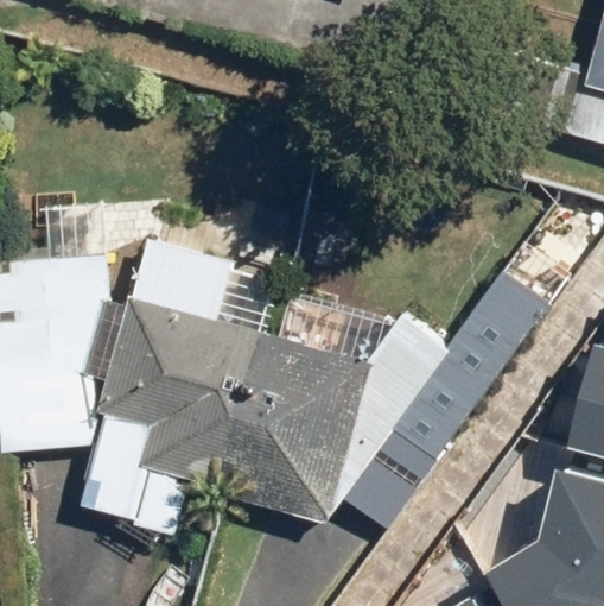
[(603,4),(583,84),(603,89),(603,4)]
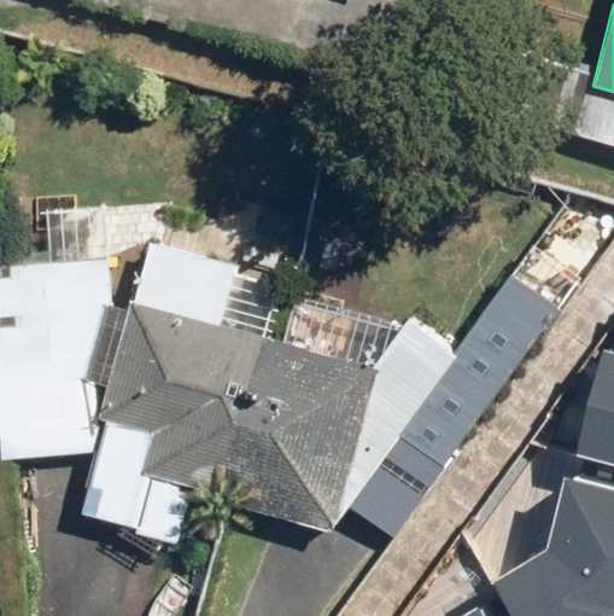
[(332,533),(401,437),(444,468),(557,308),(515,278),(457,356),(409,320),(370,370),(264,340),(276,337),(273,308),(231,296),(238,267),(151,243),(139,284),(132,306),(128,318),(110,311),(104,257),(0,266),(0,434),(3,460),(92,454),(98,428),(92,361),(112,367),(111,371),(107,397),(106,420),(79,517),(180,545),(194,494),(332,533)]
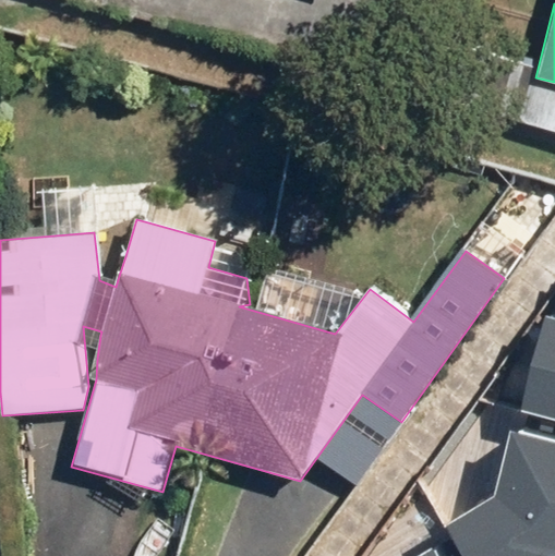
[(554,318),(537,387),(554,391),(554,318)]
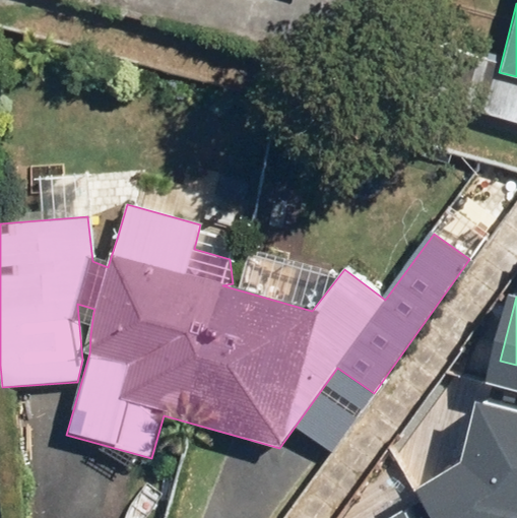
[(476,441),(426,473),(454,517),(516,517),(516,398),(490,391),(476,441)]
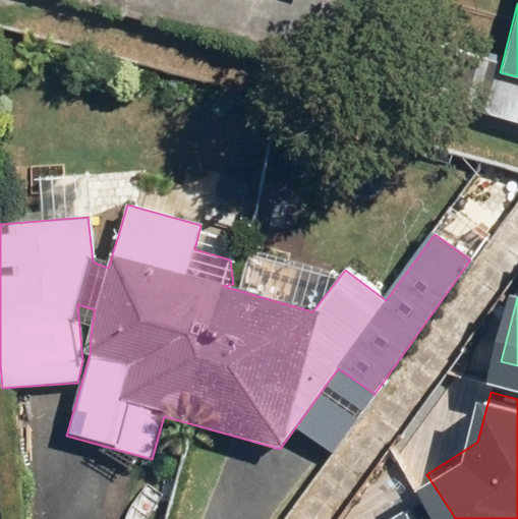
[(433,518),(419,496),(379,518),(433,518)]
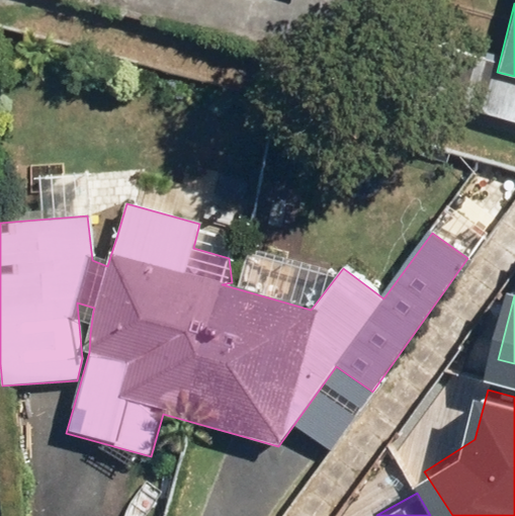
All buildings are outlined.
